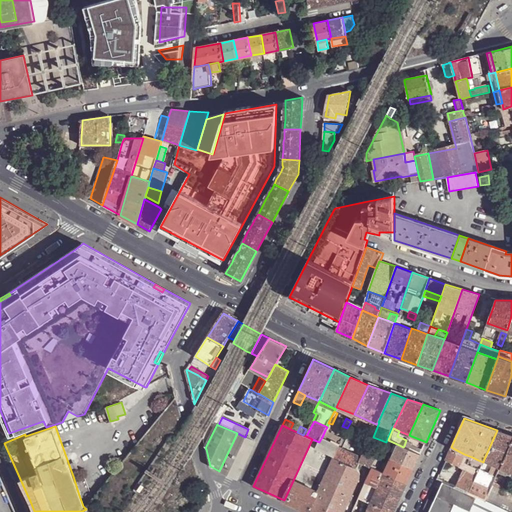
[(322,437),(339,446),(343,438),(325,430),(322,437)]
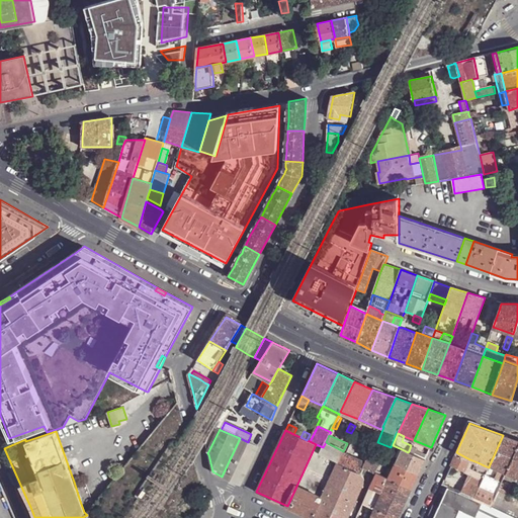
[(517,440),(503,435),(490,464),(501,470),(506,472),(517,444),(517,440)]
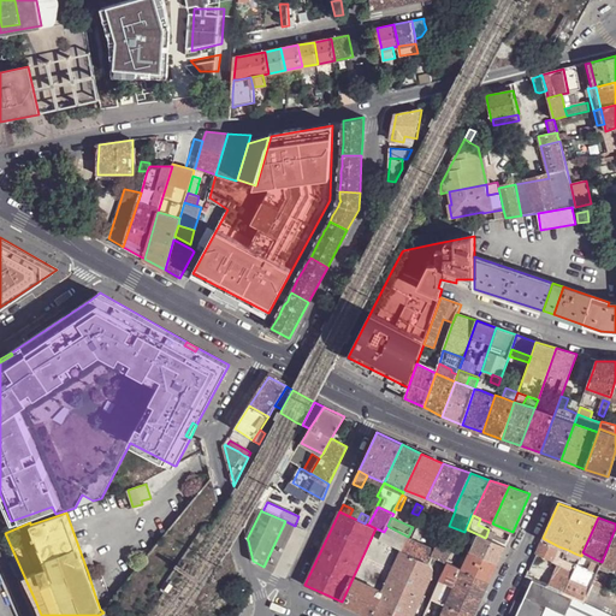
[(295,526),(285,521),(264,567),(285,576),(307,531),(295,526)]
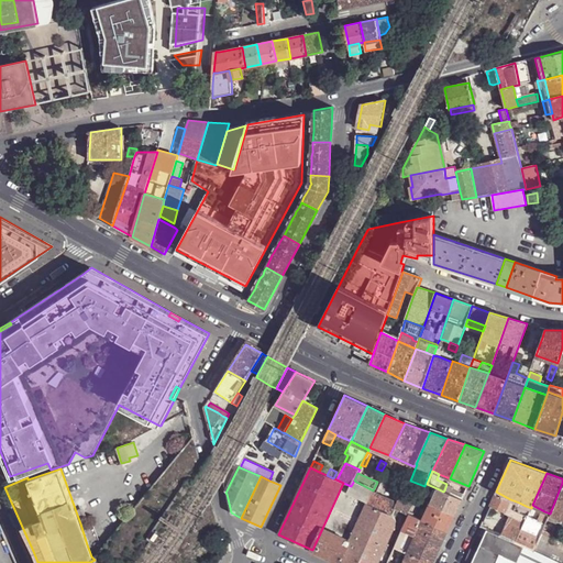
[(373,492),(373,490),(354,481),(351,486),(349,493),(367,503),(373,492)]
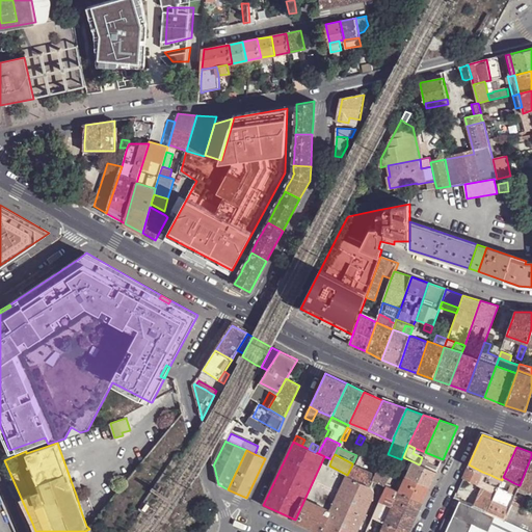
[(321,531),(347,475),(329,466),(331,459),(324,456),(295,520),(312,527),(321,531)]
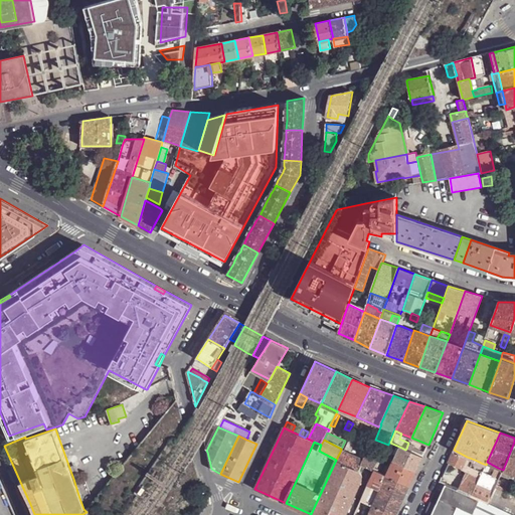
[(514,442),(503,470),(514,474),(514,442)]
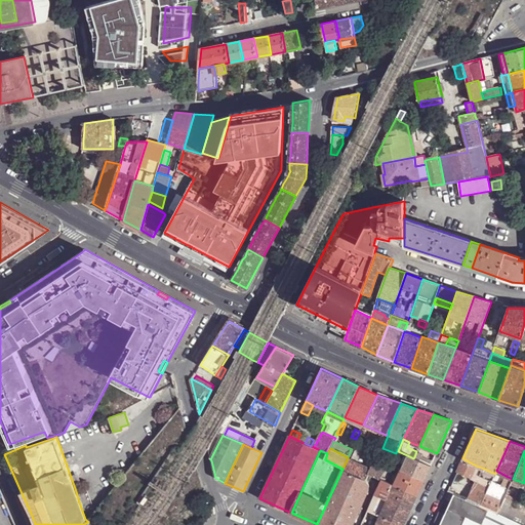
[(413,458),(407,455),(400,471),(423,481),(432,466),(425,463),(413,458)]
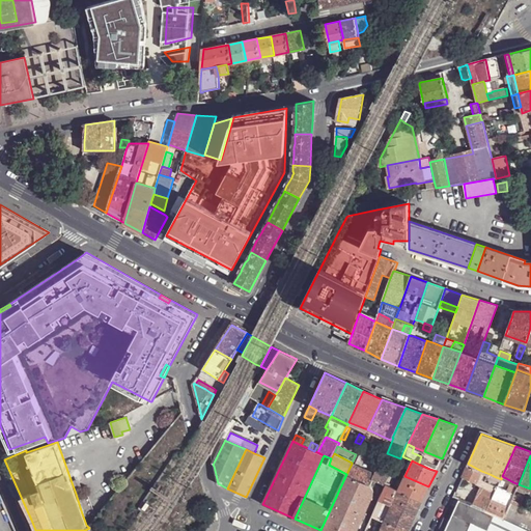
[(439,466),(432,463),(429,469),(437,471),(439,466)]
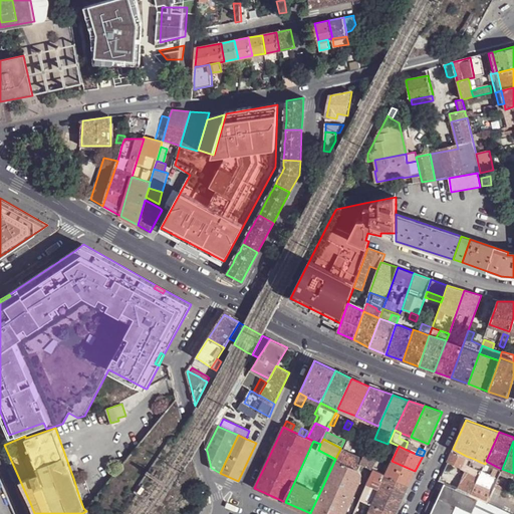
[(360,464),(362,460),(340,449),(335,459),(357,470),(360,464)]
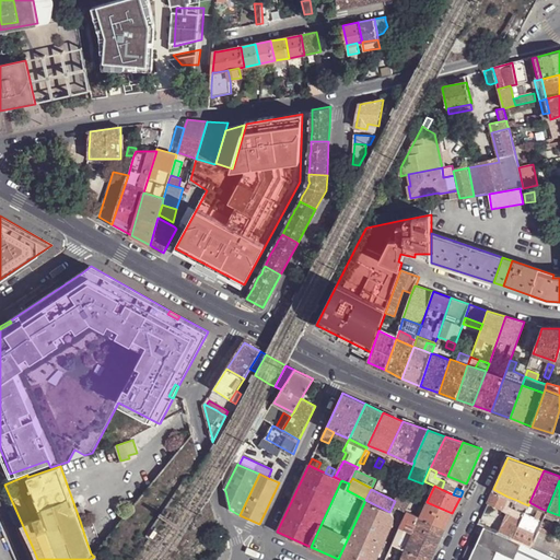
[(493,489),(487,503),(502,510),(504,503),(508,497),(493,489)]
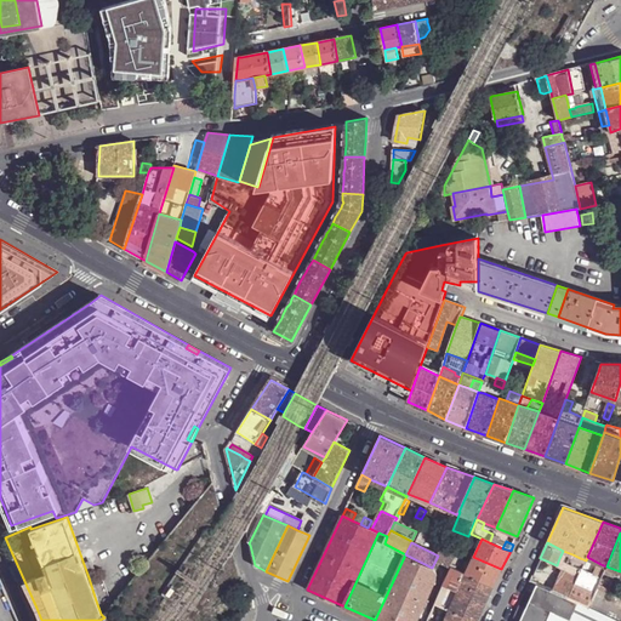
[(449,567),(457,550),(444,543),(438,556),(436,560),(449,567)]
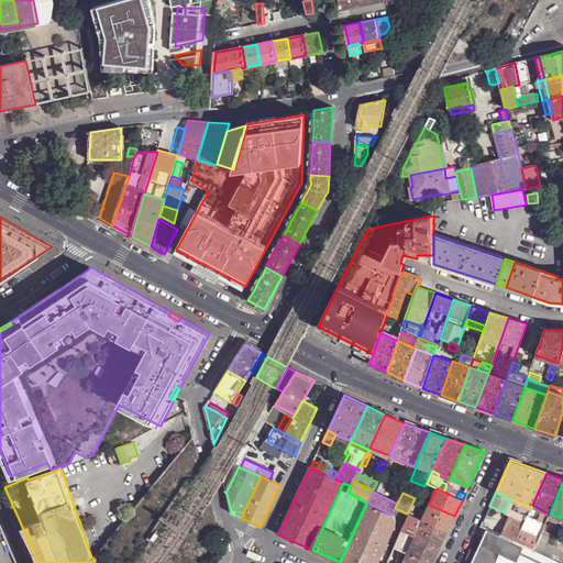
[(341,562),(377,562),(396,526),(397,521),(395,517),(392,515),(367,503),(340,562),(341,562)]
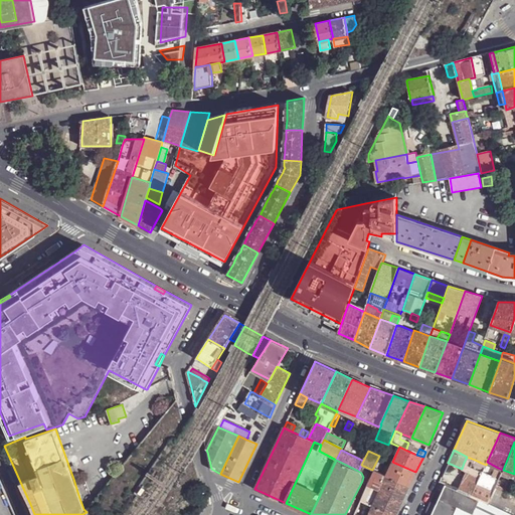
[(481,463),(475,460),(473,463),(471,462),(469,465),(476,468),(478,469),(481,463)]
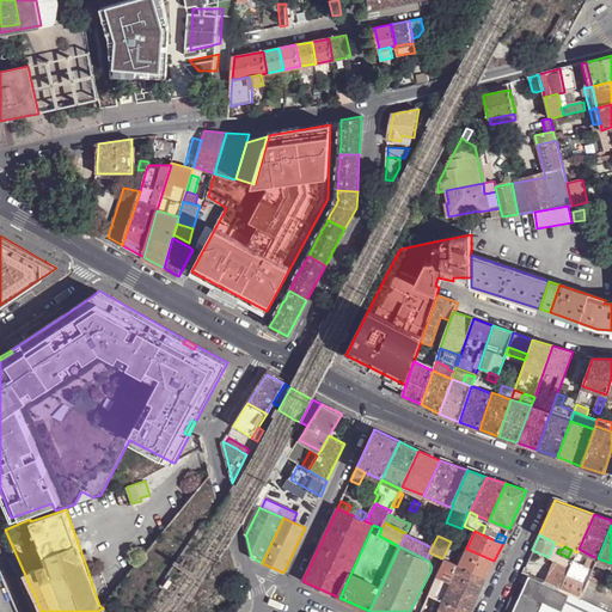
[(494,561),(466,549),(459,567),(487,579),(494,561)]
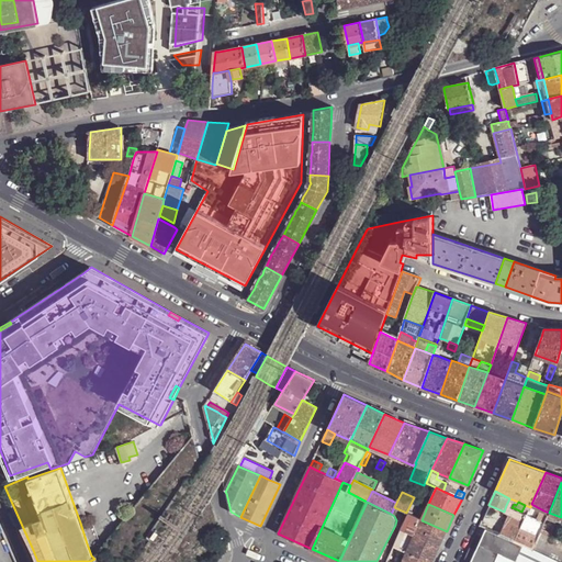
[(521,527),(524,523),(516,518),(519,510),(512,507),(509,514),(507,513),(506,515),(508,516),(506,520),(521,527)]
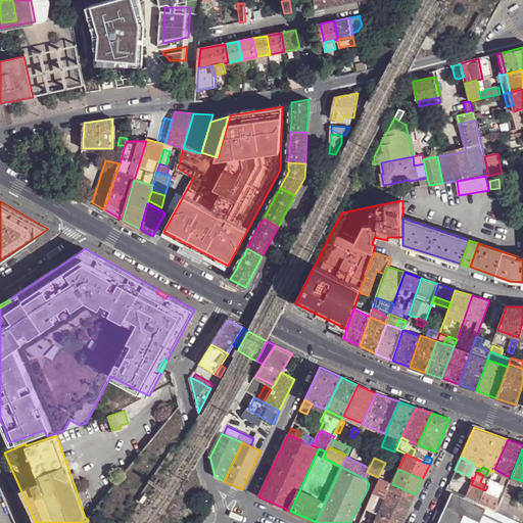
[(502,484),(507,487),(511,477),(506,475),(502,484)]
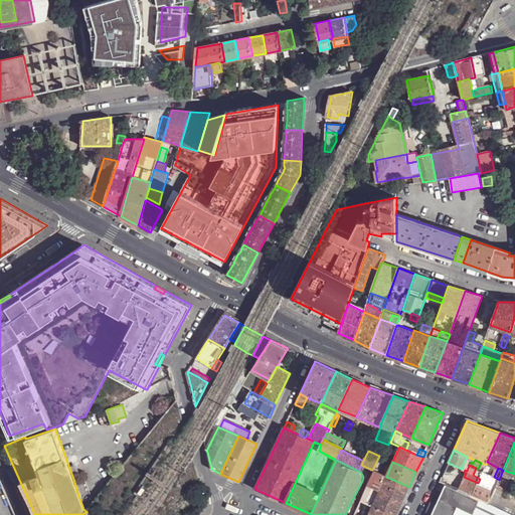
[(379,492),(386,477),(374,471),(368,486),(379,492)]
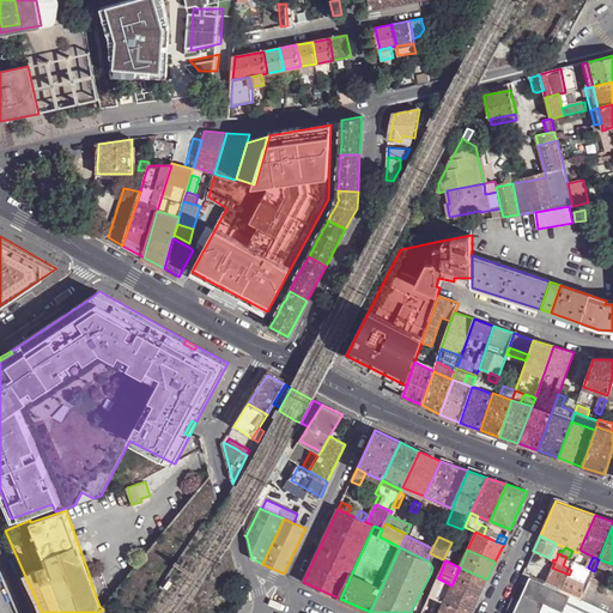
[(569,575),(588,583),(589,581),(590,576),(594,571),(588,568),(578,563),(575,562),(571,570),(569,575)]
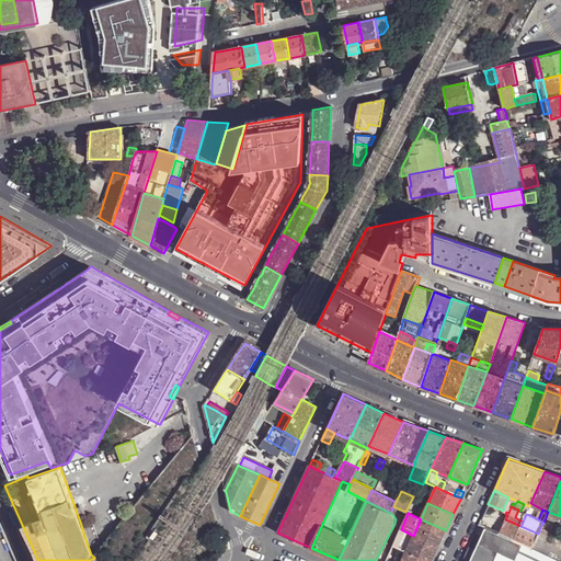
[(441,541),(446,530),(421,519),(413,536),(438,547),(441,541)]
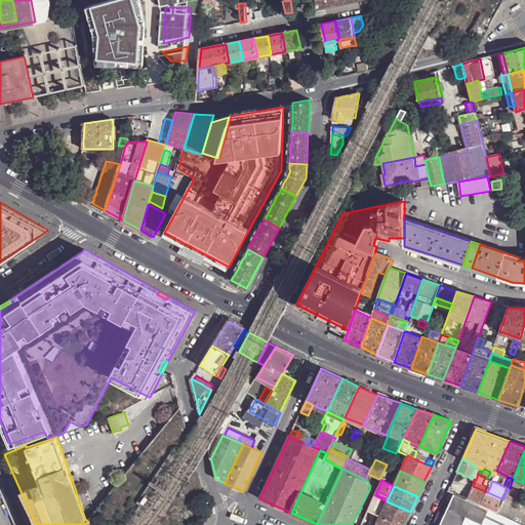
[(468,498),(488,508),(498,512),(503,499),(487,492),(473,486),(468,498)]
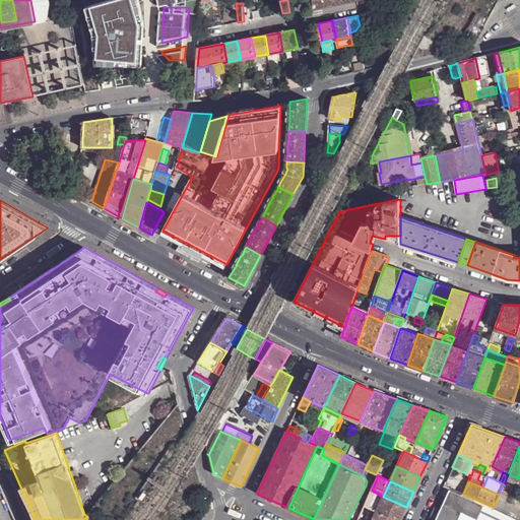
[(450,488),(435,519),(475,519),(483,503),(463,494),(450,488)]
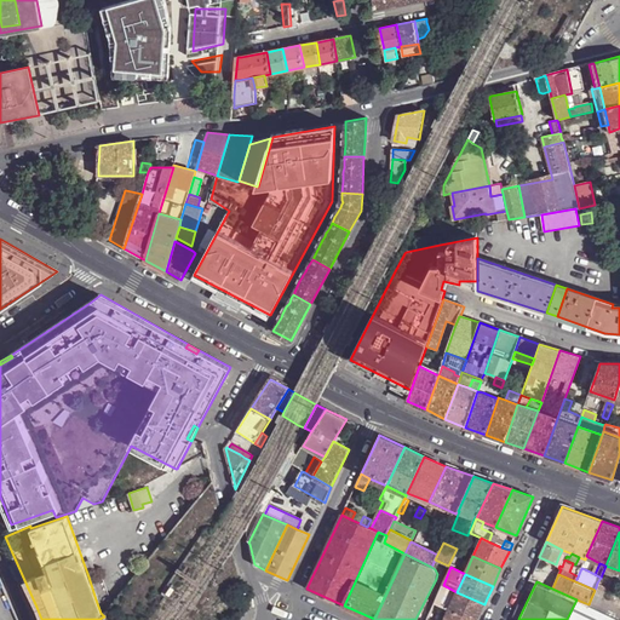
[(609,587),(597,583),(596,587),(607,593),(609,587)]
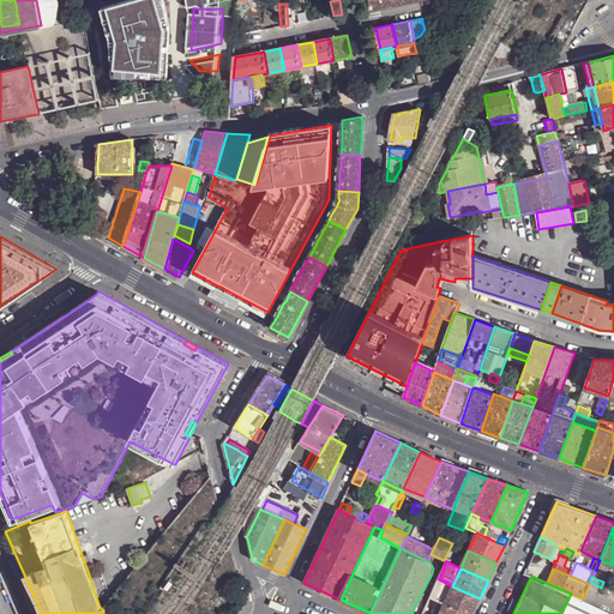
[(452,587),(439,579),(431,597),(444,603),(452,587)]
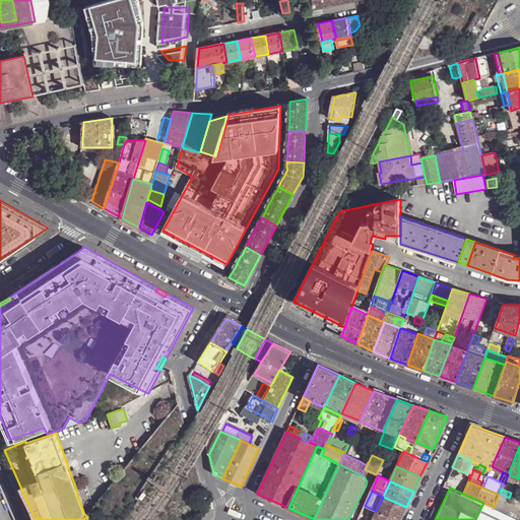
[(519,501),(516,500),(509,498),(500,493),(499,495),(494,507),(493,508),(519,519),(519,501)]
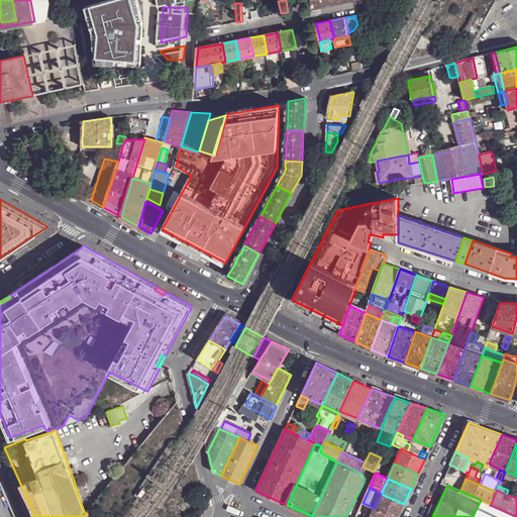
[(398,516),(404,504),(381,494),(374,508),(393,516),(398,516)]
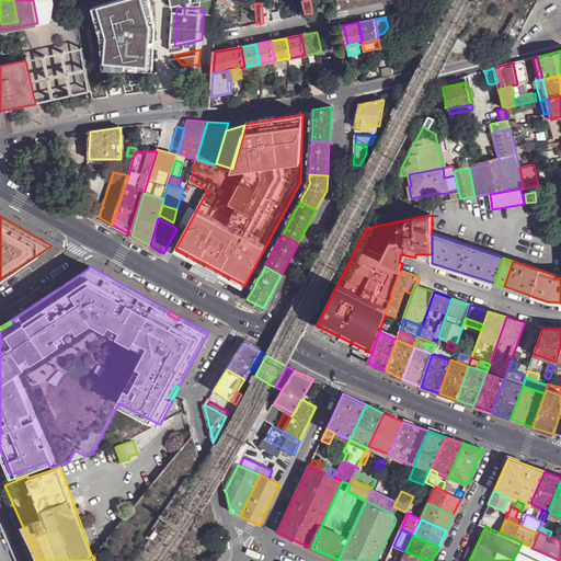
[(560,560),(531,548),(533,547),(522,542),(513,560),(560,560)]
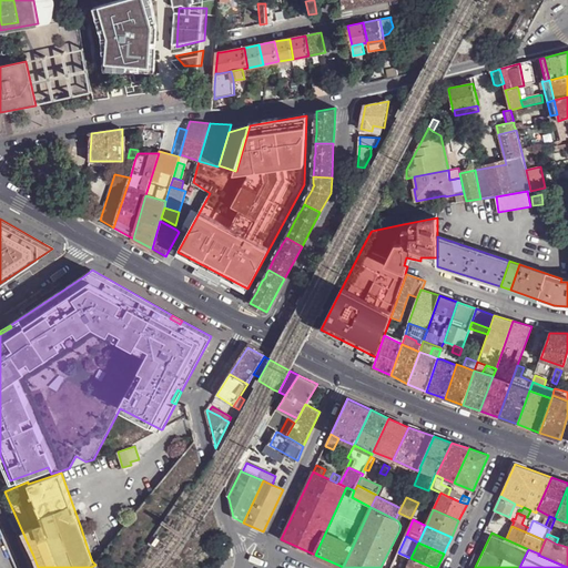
[(406,567),(411,558),(398,553),(391,567),(406,567)]
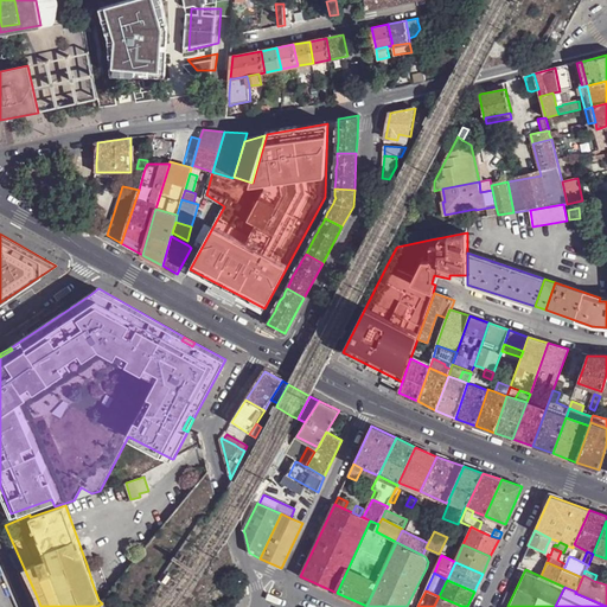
[(461,606),(439,596),(434,606),(461,606)]
